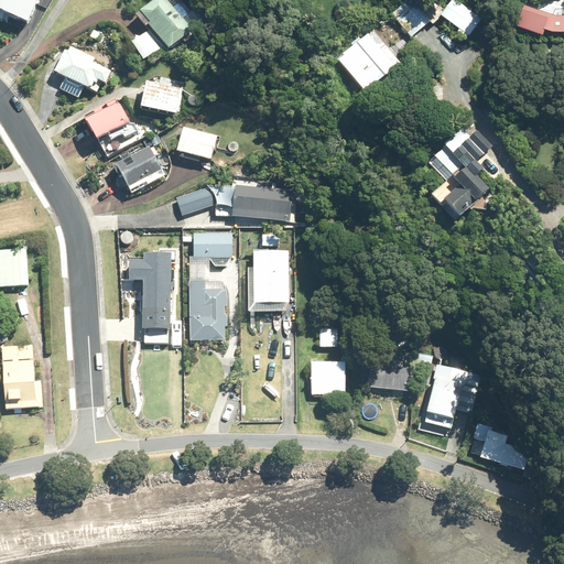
[(0,0),(0,11),(28,22),(35,0),(0,0)]
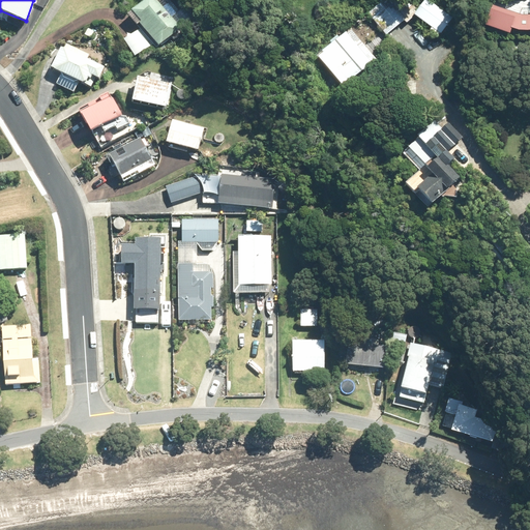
[(156,0),(143,0),(130,10),(141,21),(139,23),(157,46),(180,28),(156,0)]
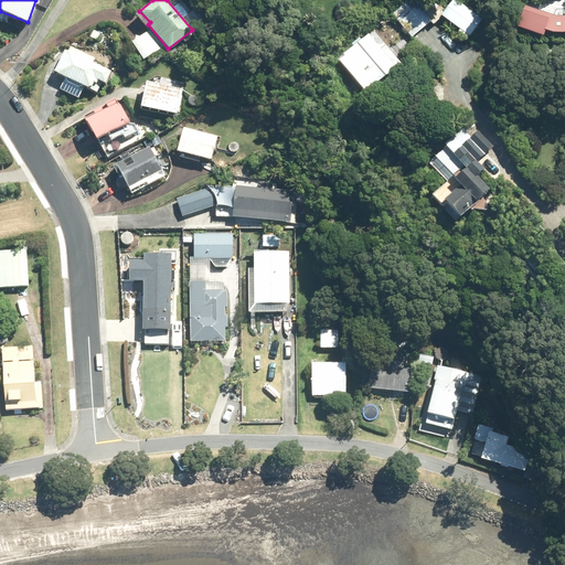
[(458,0),(451,0),(441,16),(470,35),(483,17),(458,0)]
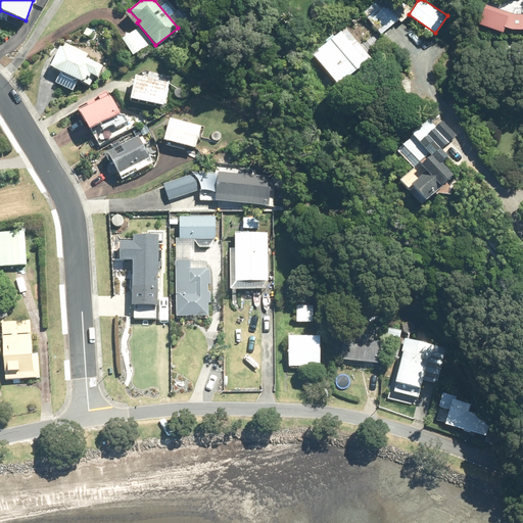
[(384,5),(368,18),(381,35),(398,20),(384,5)]
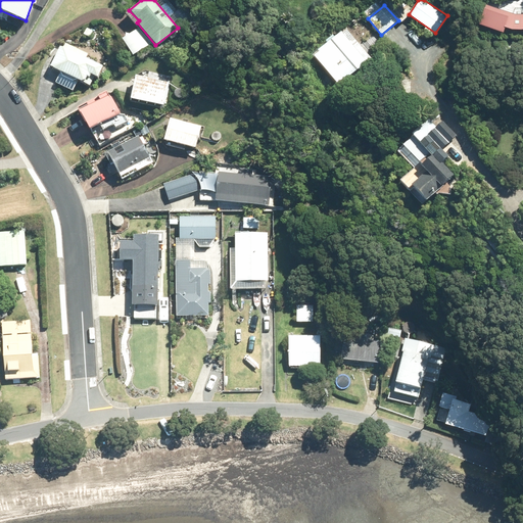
[(522,13),(515,14),(486,5),(479,26),(504,34),(505,28),(512,30),(521,31),(522,30),(522,13)]
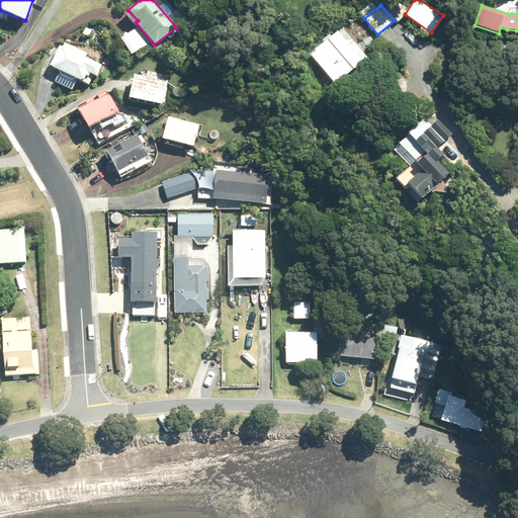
[(86,26),(82,33),(88,36),(92,29),(86,26)]
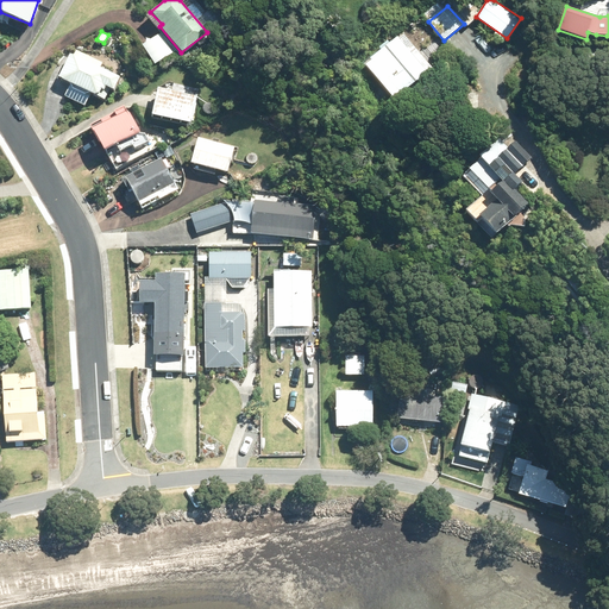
[(370,60),(401,95),(428,74),(397,36),(370,60)]
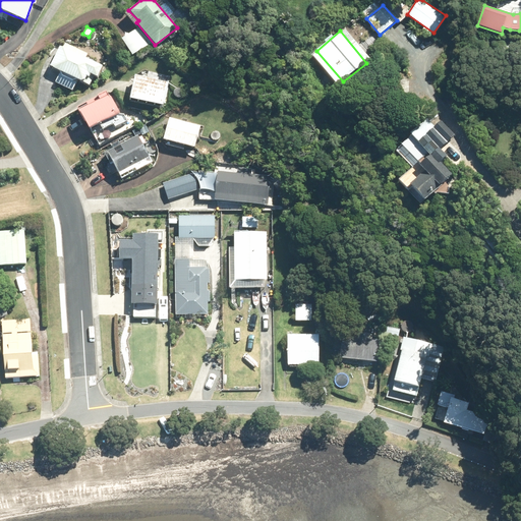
[(102,66),(84,58),(88,53),(65,43),(63,47),(59,46),(50,65),(89,84),(94,74),(97,75),(102,66)]
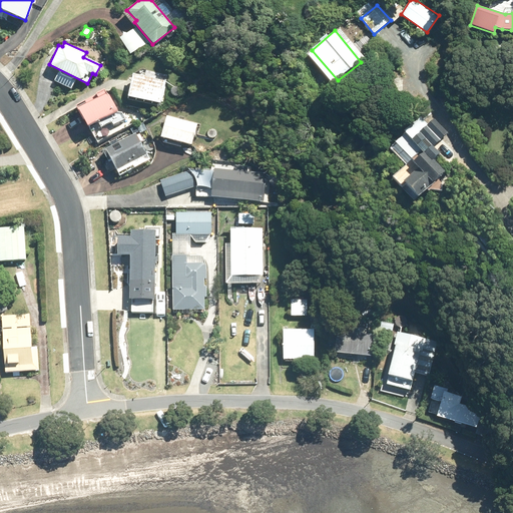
[(127,97),(160,104),(164,80),(132,73),(127,97)]
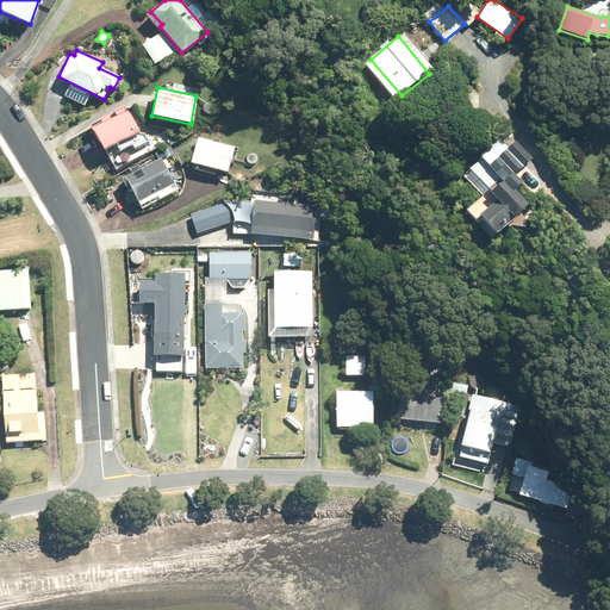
[(89,125),(103,150),(116,144),(119,151),(132,145),(135,149),(149,142),(145,134),(139,132),(138,132),(139,131),(129,112),(126,113),(123,106),(89,125)]
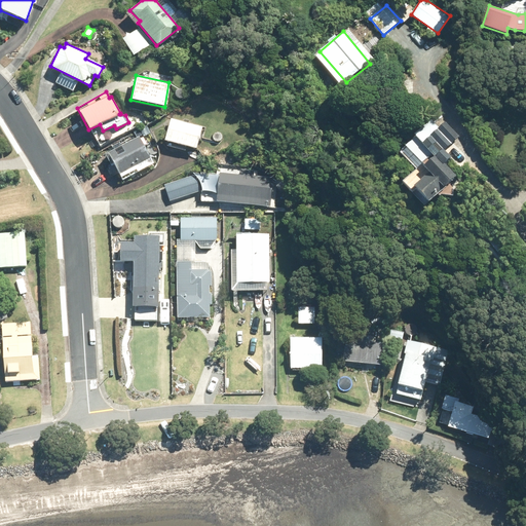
[(429,117),(413,134),(435,157),(424,167),(429,173),(414,187),(429,203),(433,199),(457,177),(445,164),(451,157),(445,150),(460,136),(444,117),(437,124),(429,117)]
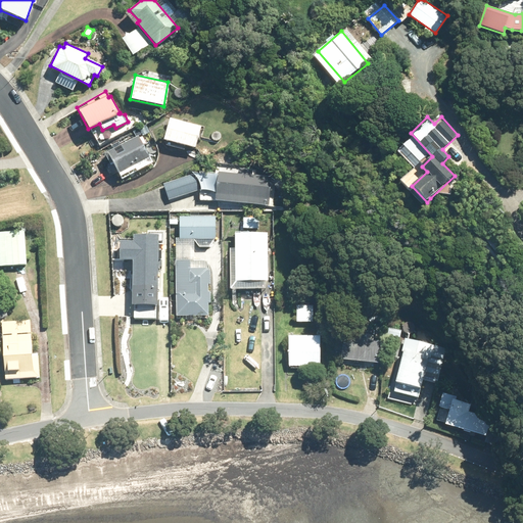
[(170,117),(163,140),(195,148),(201,126),(170,117)]
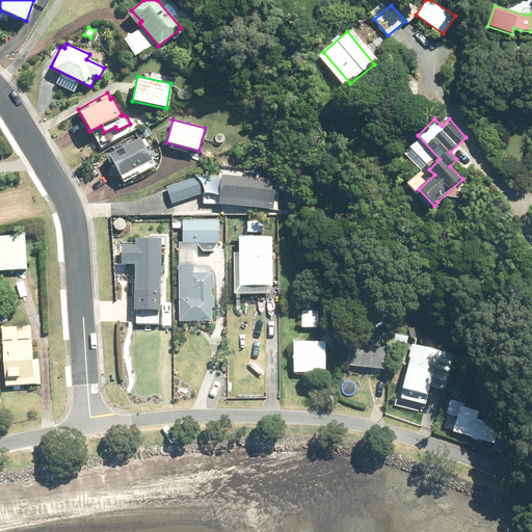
[(118,173),(124,182),(155,165),(140,138),(106,157),(116,175),(118,173)]
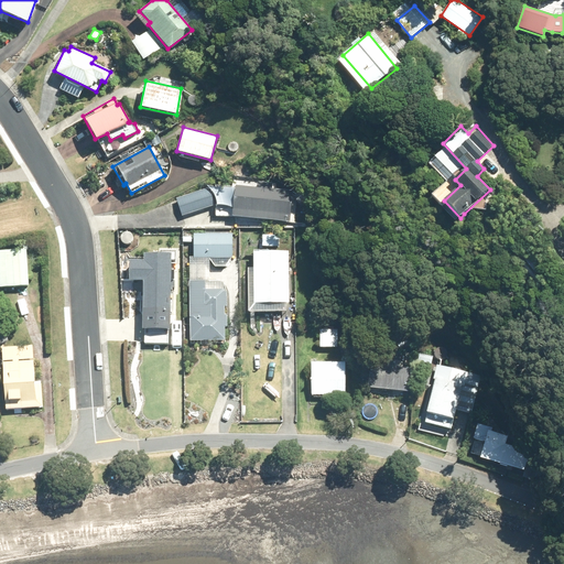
[(275,188),(277,183),(257,181),(257,187),(236,185),(231,216),(290,221),(293,191),(275,188)]
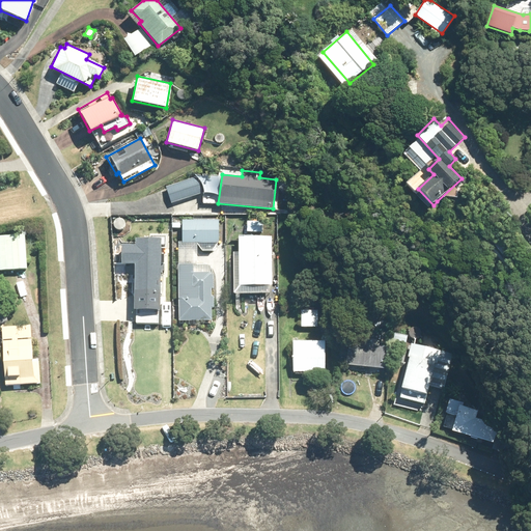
[(171,203),(203,193),(198,176),(166,187),(171,203)]
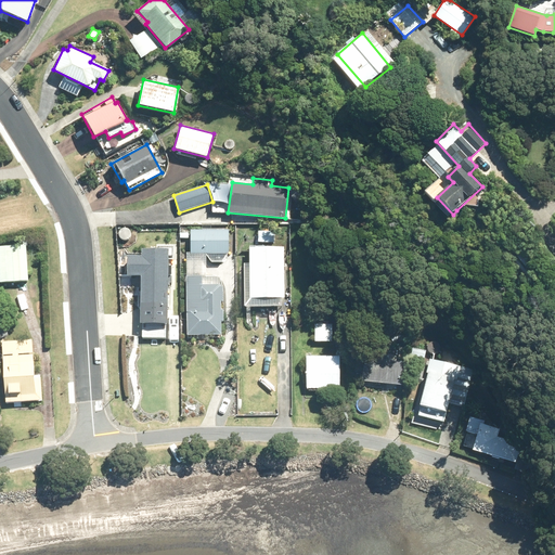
[(228,230),(190,230),(190,255),(228,255),(228,230)]
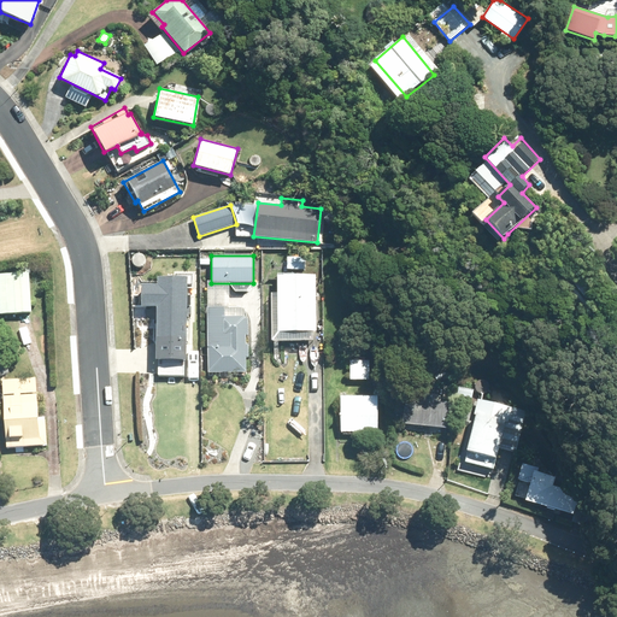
[(287,269),(305,270),(305,258),(287,258),(287,269)]
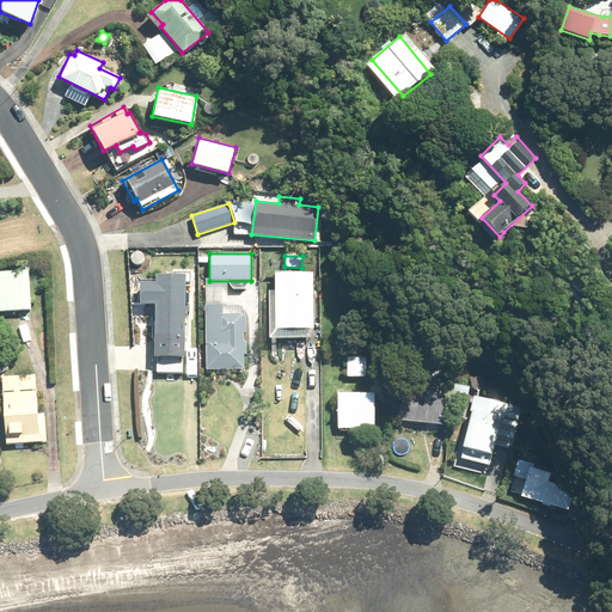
[(0,269),(0,298),(1,311),(31,308),(28,268),(0,269)]
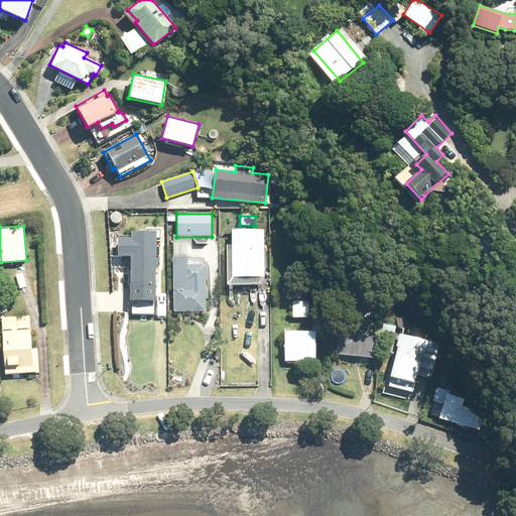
[(255,285),(256,277),(264,277),(264,230),(232,230),(232,277),(238,277),(238,285),(255,285)]
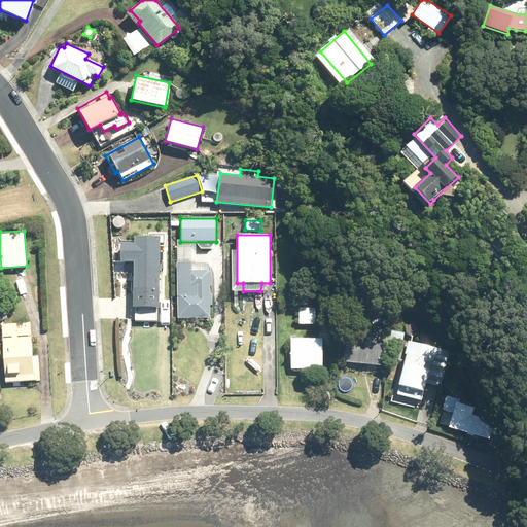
[(135,293),(134,320),(155,321),(155,293),(159,293),(160,237),(135,236),(135,243),(120,243),(119,262),(134,262),(133,292),(135,293)]
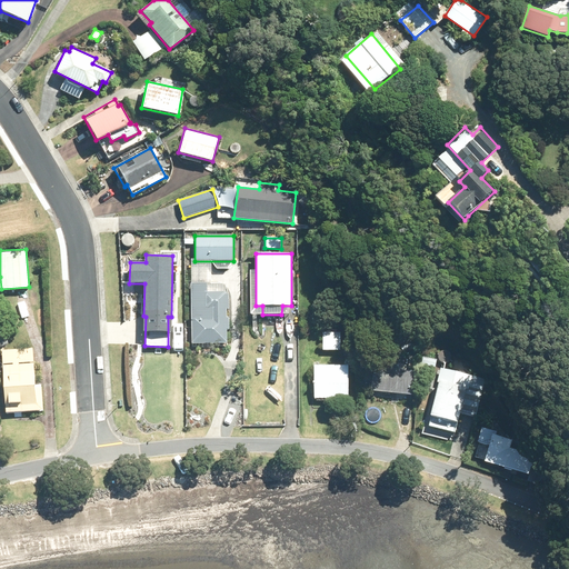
[(227,317),(226,308),(229,308),(228,295),(227,295),(227,291),(206,291),(206,282),(190,283),(191,343),(227,343),(227,328),(229,329),(229,318),(227,317)]
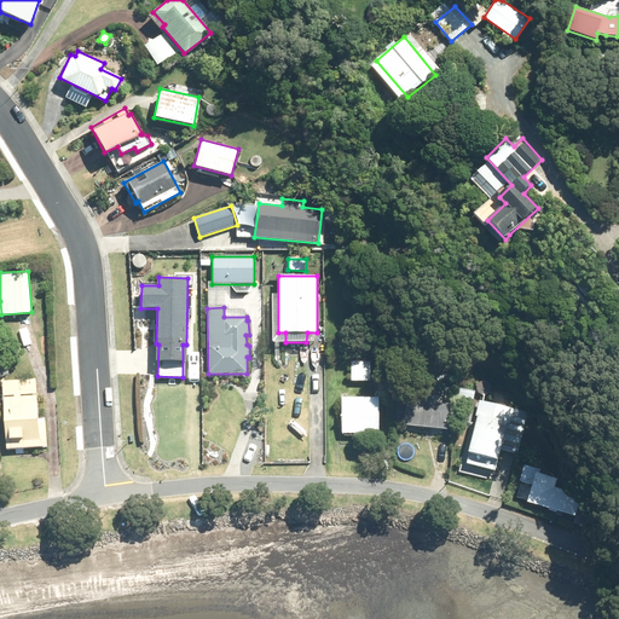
[(351,362),(351,382),(370,381),(370,362),(351,362)]
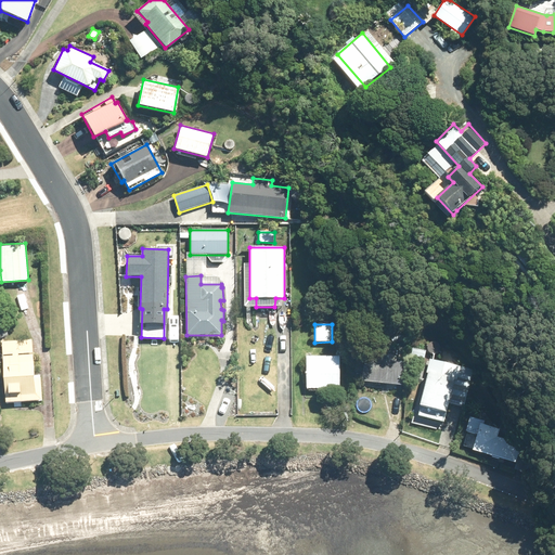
[(30,337),(1,339),(5,403),(41,400),(40,377),(34,377),(30,337)]
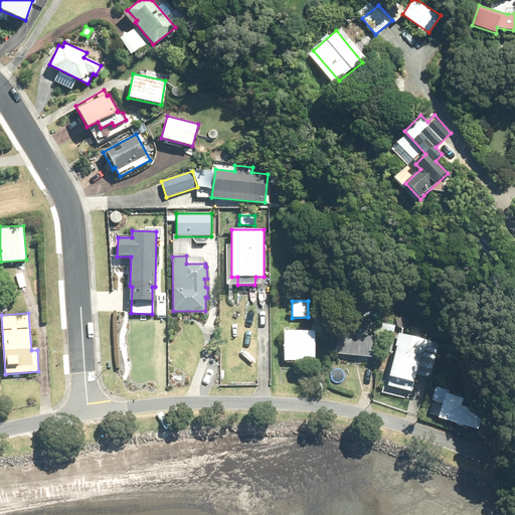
[(383,323),(381,330),(394,332),(395,325),(383,323)]
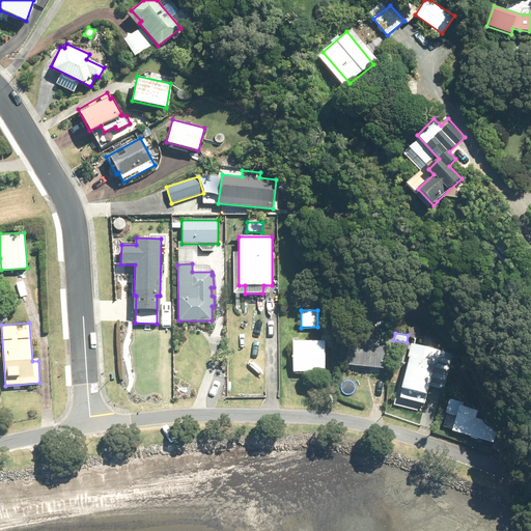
[(325,341),(292,341),(292,372),(326,372),(325,341)]
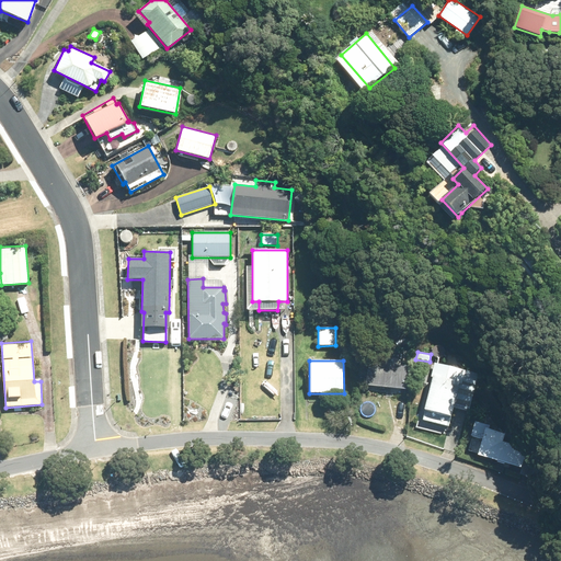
[(366,386),(407,390),(409,365),(368,362),(366,386)]
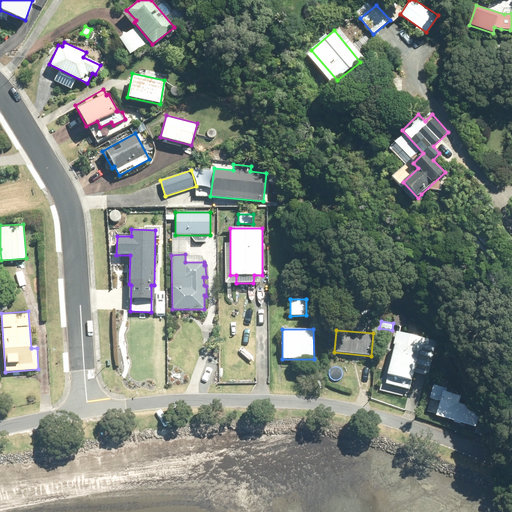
[(394,345),(385,385),(410,391),(415,372),(428,375),(435,341),(396,332),(393,344),(394,345)]
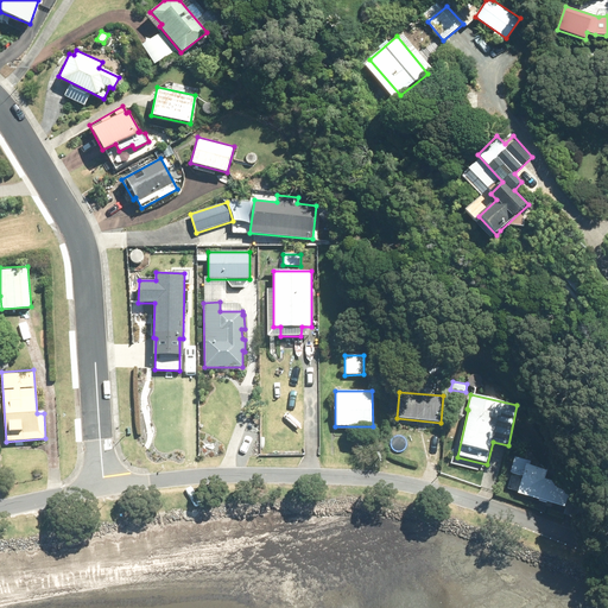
[(580,518),(584,500),(569,495),(571,486),(544,479),(546,470),(530,466),(531,461),(514,456),(511,473),(512,473),(508,488),(519,491),(518,493),(565,507),(564,513),(580,518)]
